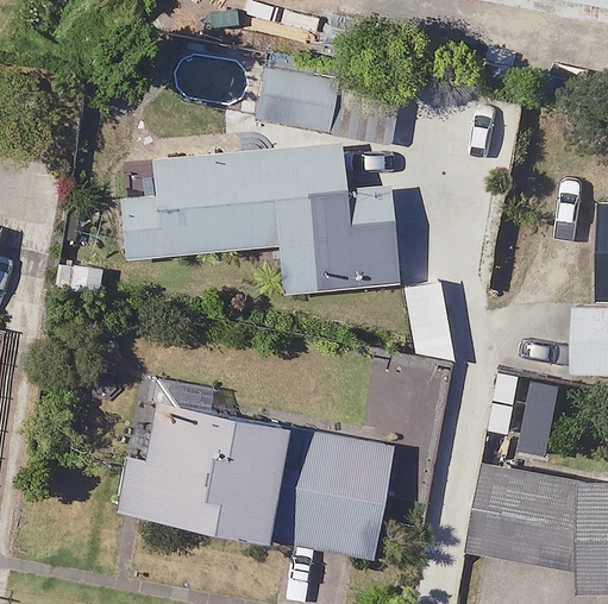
[(607,0),(472,0),(607,25),(607,0)]
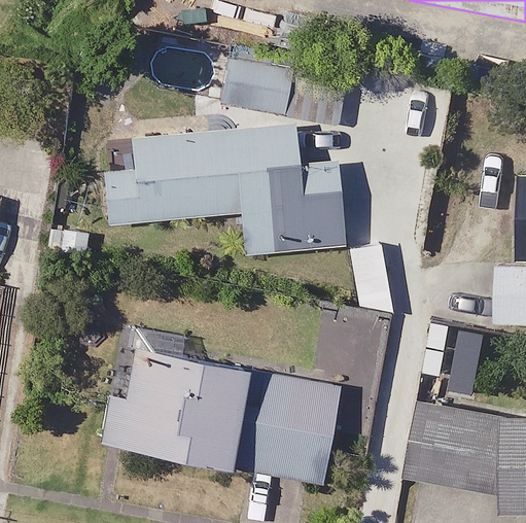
[(339,128),(344,102),(295,92),(302,63),(236,49),(223,103),(339,128)]
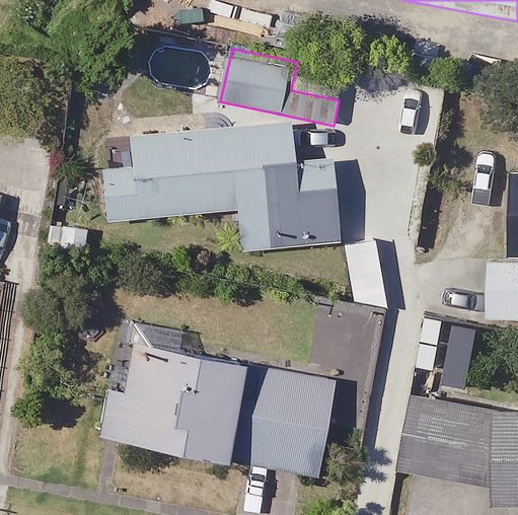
[(295,160),(292,125),(135,137),(137,169),(106,171),(111,221),(239,211),(242,250),(342,242),(336,157),(295,160)]
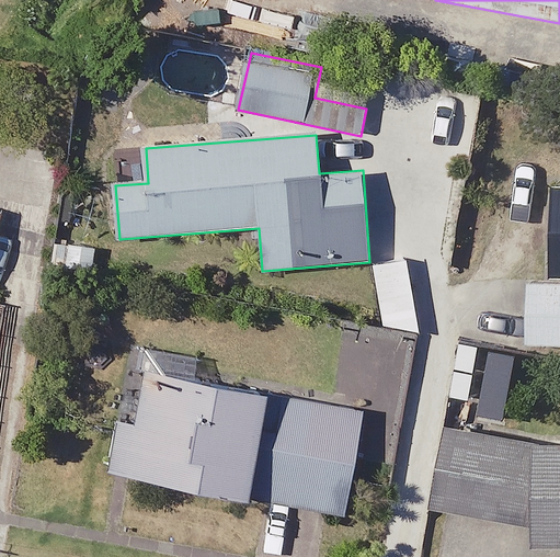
[(412,259),(376,263),(383,322),(419,318),(412,259)]
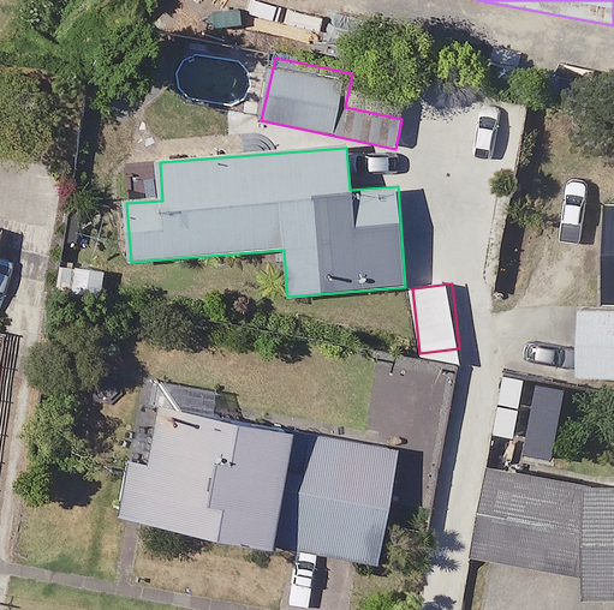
[(613,314),(580,312),(578,377),(613,378),(613,314)]
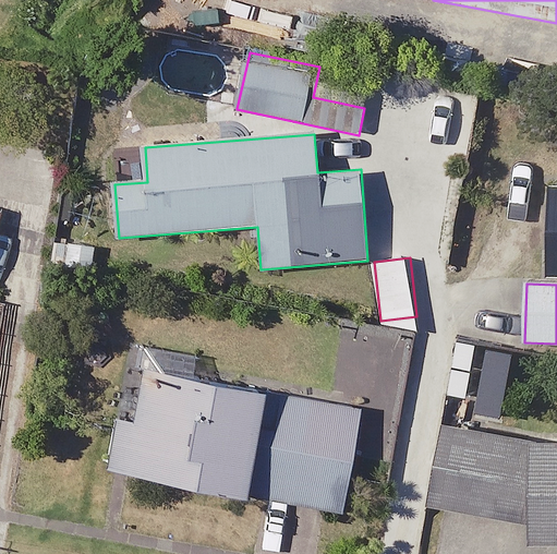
[(362,406),(131,363),(121,418),(111,471),(342,514),(362,406)]
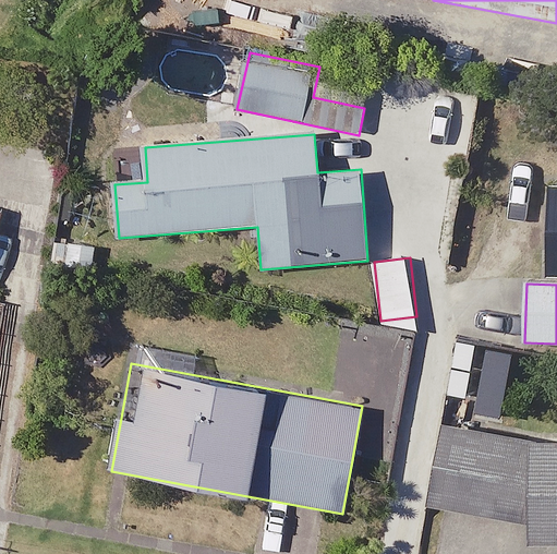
[(556,438),(543,438),(450,421),(433,508),(539,529),(537,549),(556,549),(556,438)]
